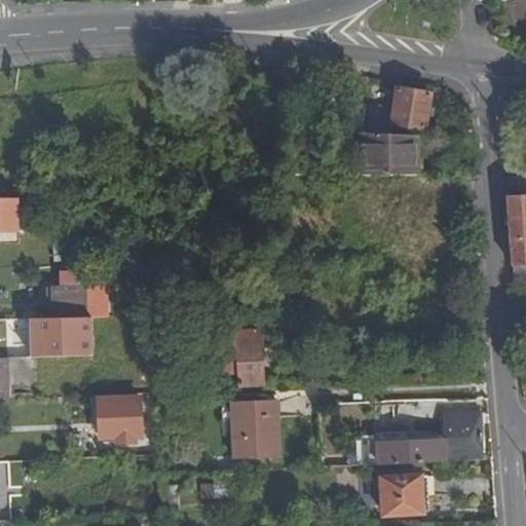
[(375,116),(373,129),(393,132),(395,124),(426,127),(431,94),(398,89),(393,119),(375,116)]
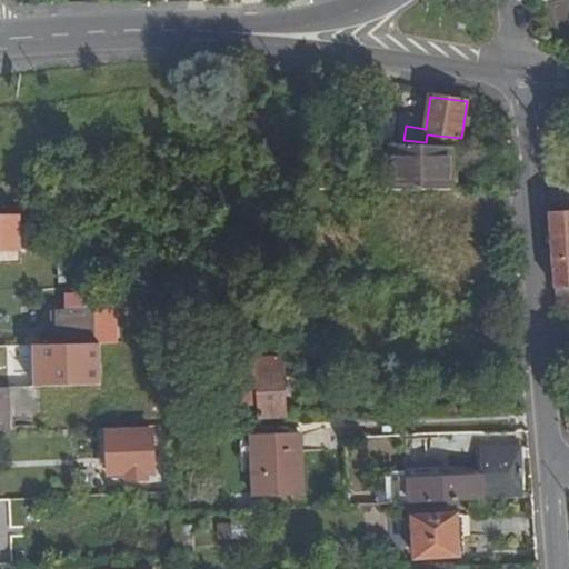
[(397,111),(376,109),(372,137),(393,139),(397,111)]
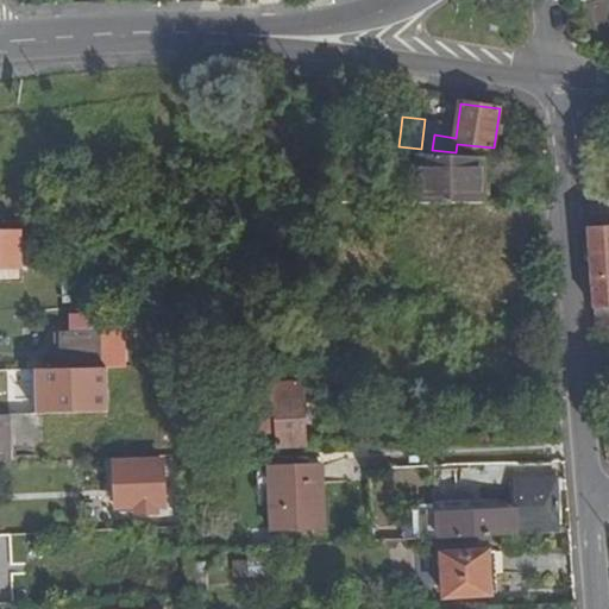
[(422,154),(422,202),(488,203),(488,158),(422,154)]
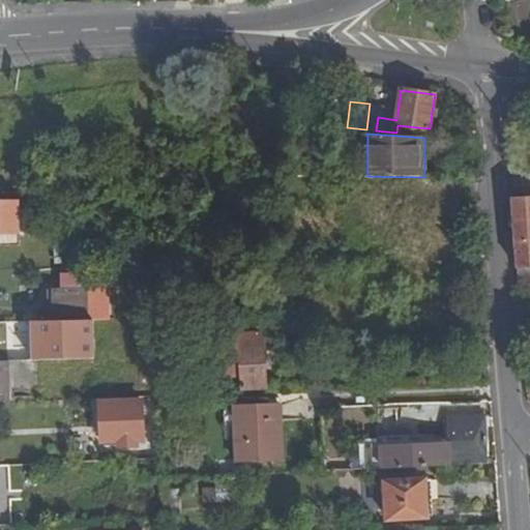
[(529,195),(510,197),(518,284),(529,283),(529,195)]
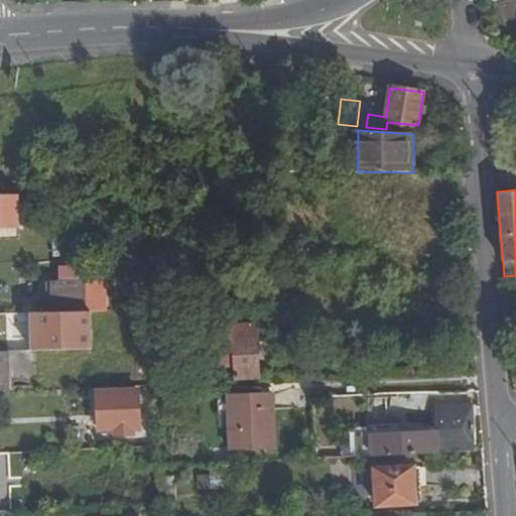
[(0,224),(9,224),(7,192),(0,192),(0,224)]
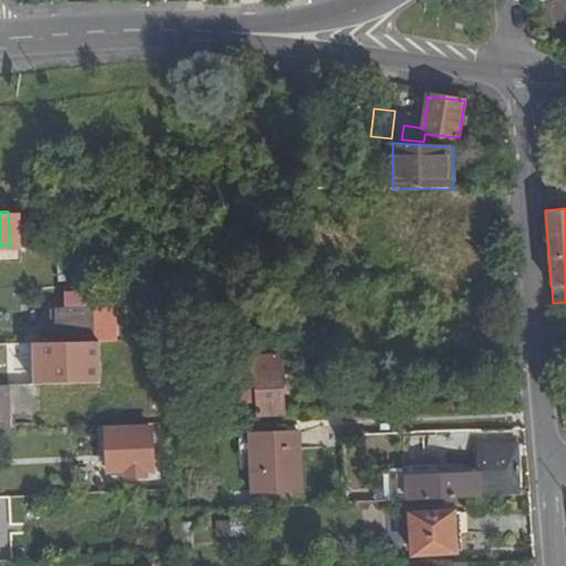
[(43,327),(43,343),(102,342),(122,341),(121,304),(51,306),(51,327),(43,327)]
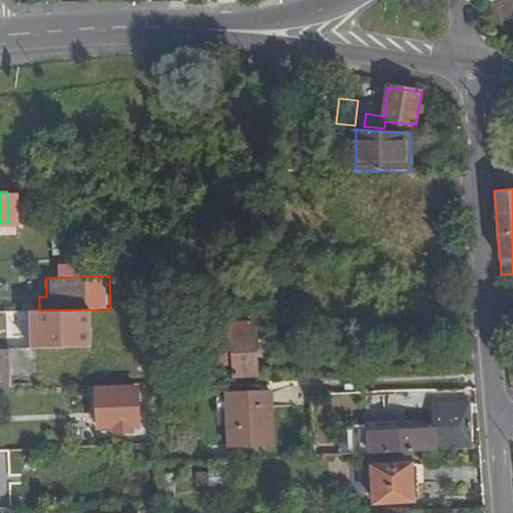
[(40,334),(92,332),(92,310),(39,311),(40,334)]
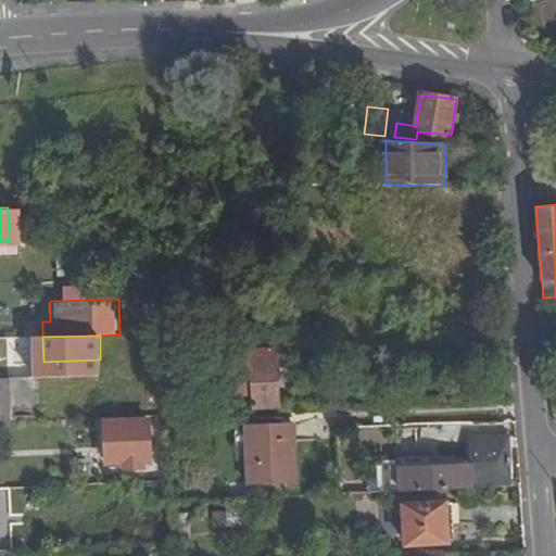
[(280,406),(278,356),(254,356),(253,349),(232,350),(235,390),(254,391),(254,407),(280,406)]
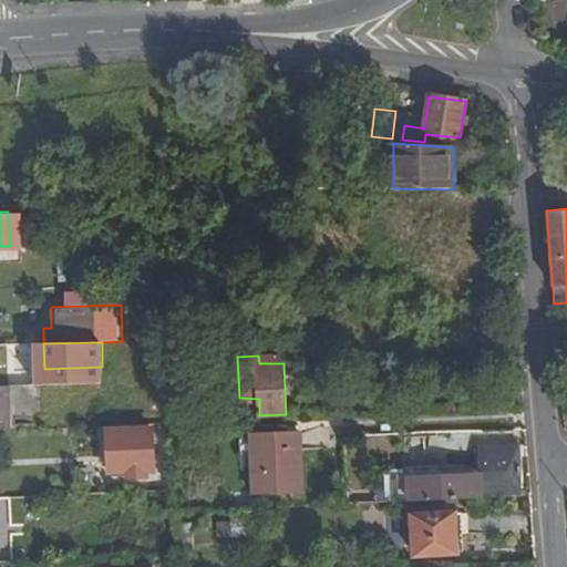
[(9,387),(0,387),(0,428),(9,429),(9,387)]
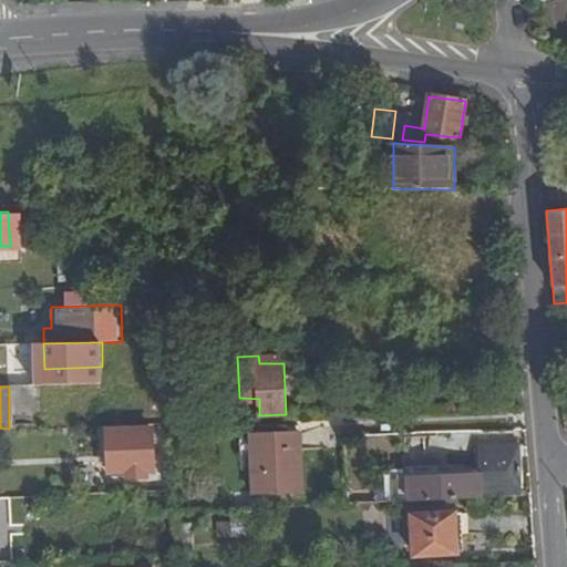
[(151,434),(169,434),(169,422),(147,423),(147,428),(112,429),(114,471),(132,470),(132,477),(143,477),(144,491),(161,490),(161,476),(153,477),(151,434)]
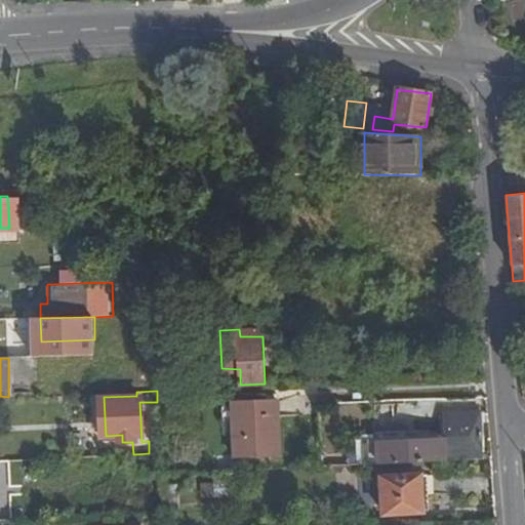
[(278,401),(234,403),(236,459),(281,457),(278,401)]
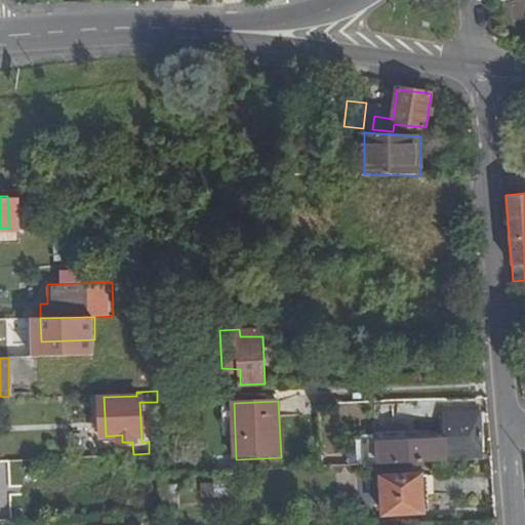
[(363,443),(363,465),(482,459),(480,415),(454,415),(454,414),(445,414),(445,434),(431,434),(431,439),(403,440),(403,434),(378,435),(378,442),(363,443)]
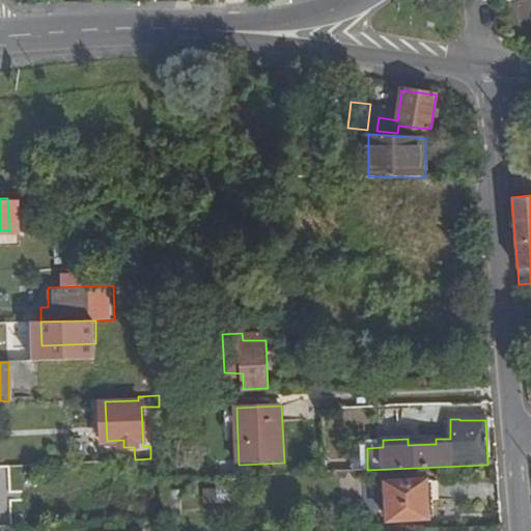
[(432,481),(392,483),(393,518),(432,516),(432,481)]
